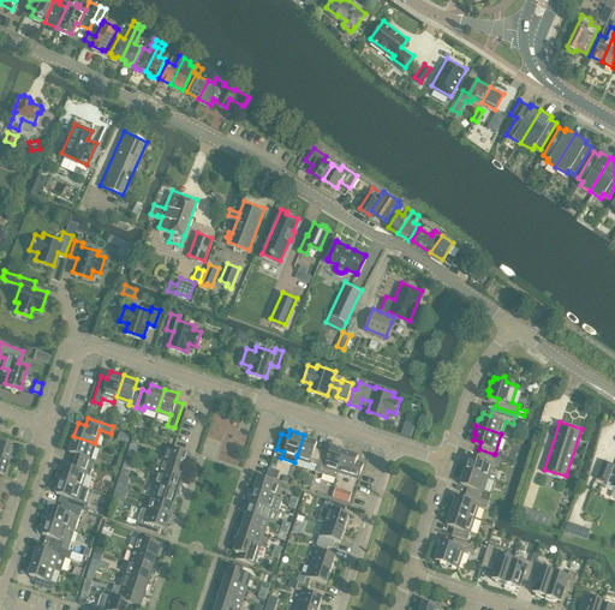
[(0,456),(7,459),(12,446),(5,443),(6,436),(0,434),(0,456)]
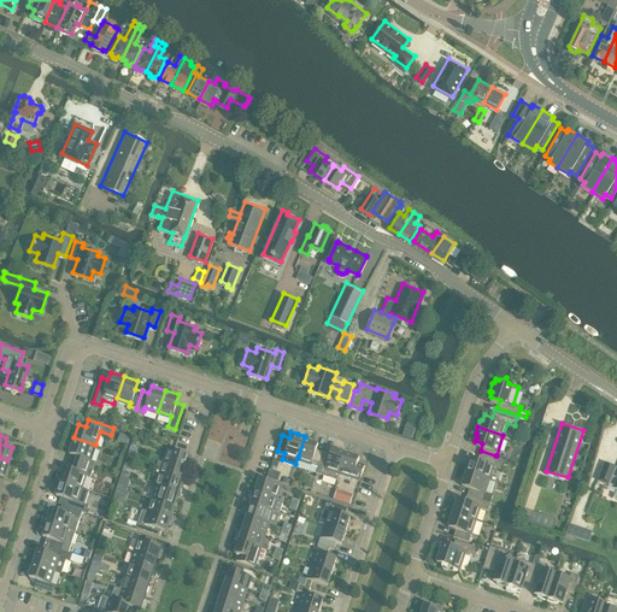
[(305,436),(298,458),(311,462),(318,464),(321,458),(319,458),(323,448),(317,446),(318,441),(312,439),(312,437),(305,436)]
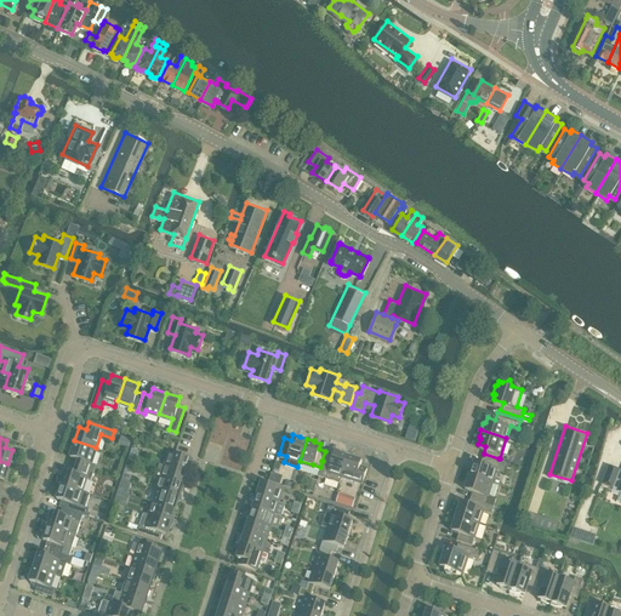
[(93,469),(96,462),(92,461),(96,448),(74,440),(70,454),(78,456),(75,463),(93,469)]
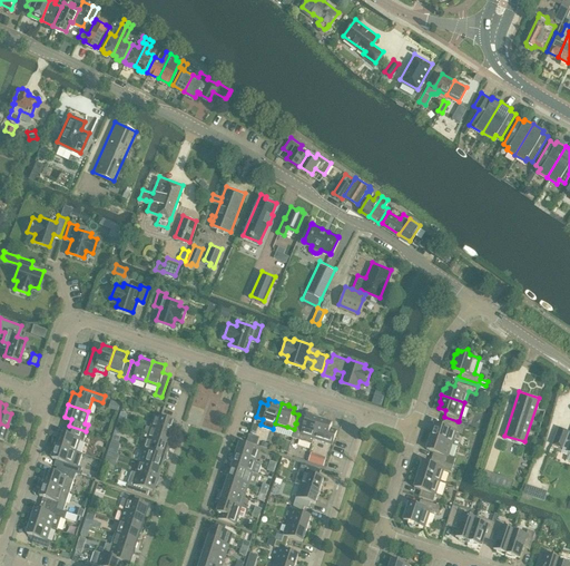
[(172,430),(173,427),(174,427),(176,419),(155,412),(151,423),(172,430)]
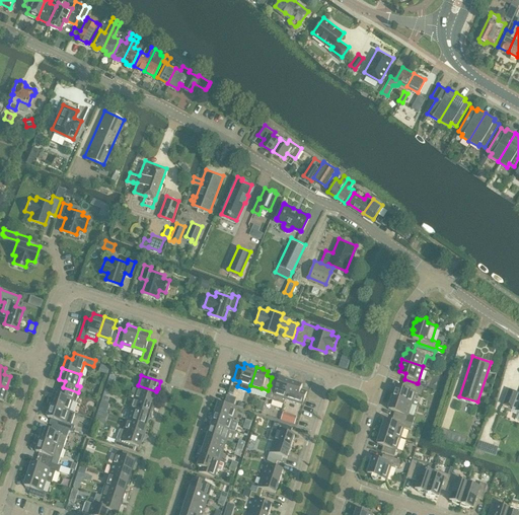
[(285,377),(279,375),(278,379),(272,377),(269,385),(270,385),(267,395),(284,400),(286,396),(285,396),(291,378),(285,376),(285,377)]
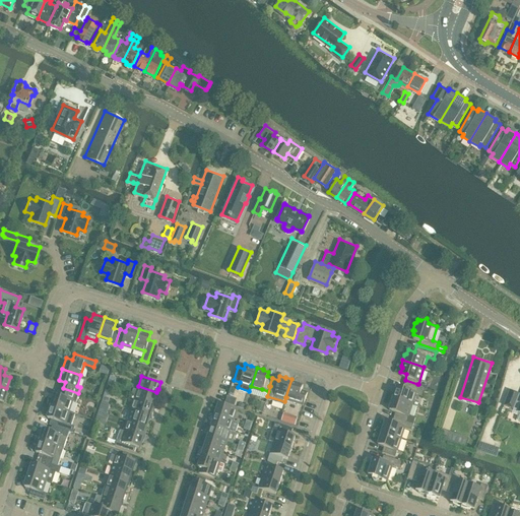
[(303,402),(308,389),(302,387),(303,383),(298,381),(291,379),(285,397),(286,397),(298,401),(298,400),(303,402)]
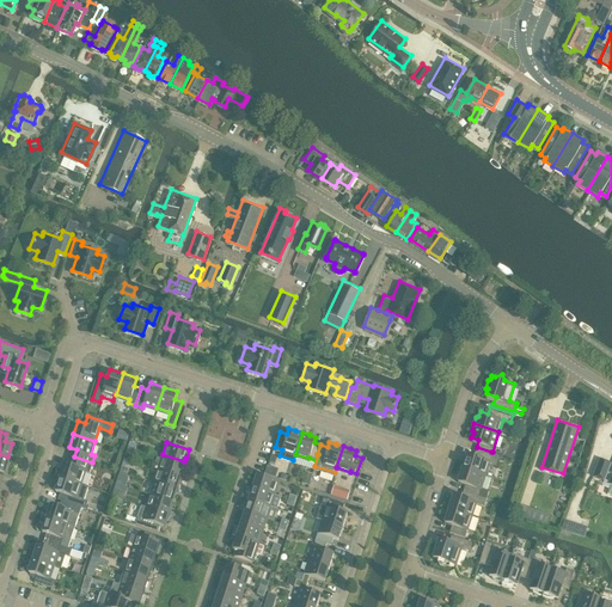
[(491,452),(477,447),(475,454),(467,452),(465,457),(463,458),(460,464),(485,472),(489,460),(497,463),(500,454),(493,452),(491,452)]
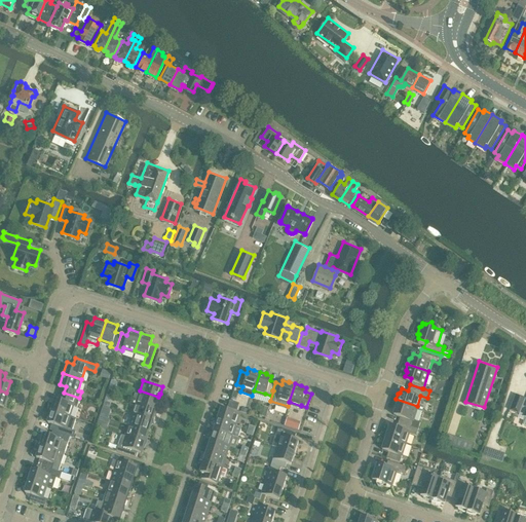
[(155,408),(157,402),(156,401),(158,397),(140,390),(136,402),(155,408)]
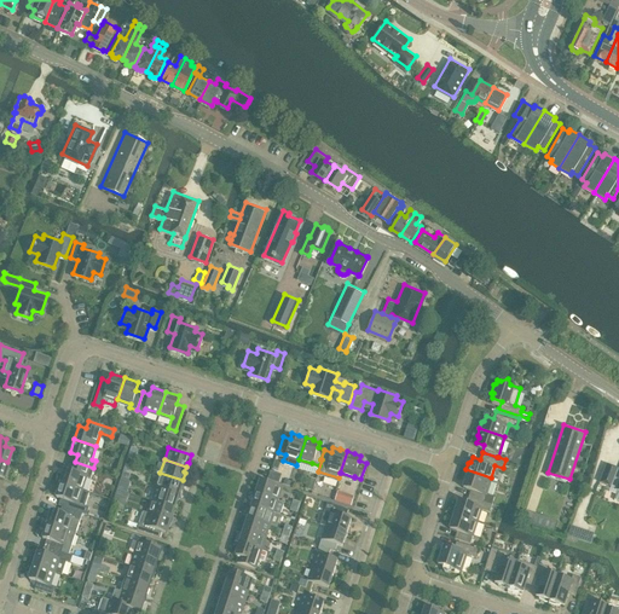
[(91,475),(93,468),(75,462),(73,469),(65,467),(61,480),(82,487),(87,474),(91,475)]
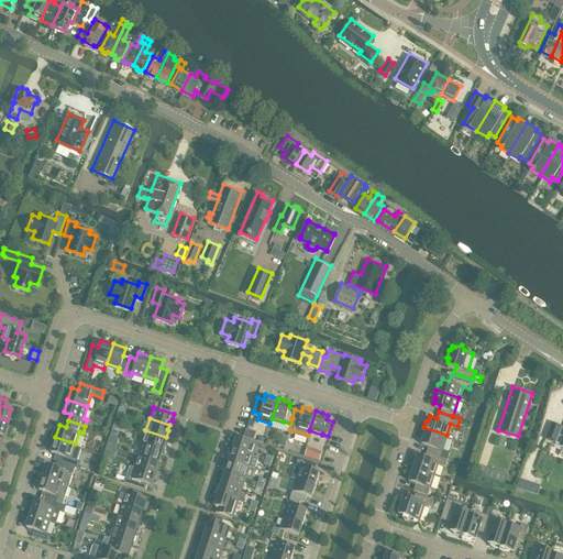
[(562,444),(562,425),(561,425),(562,424),(552,420),(551,420),(552,422),(547,436),(545,435),(545,436),(555,439),(556,439),(561,441),(561,442),(562,444)]
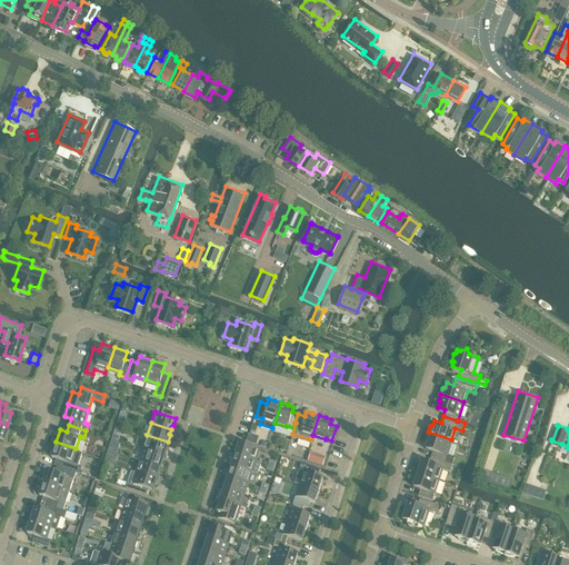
[(451,439),(428,432),(426,438),(427,440),(426,445),(432,447),(430,454),(445,458),(452,461),(455,454),(447,452),(451,439)]
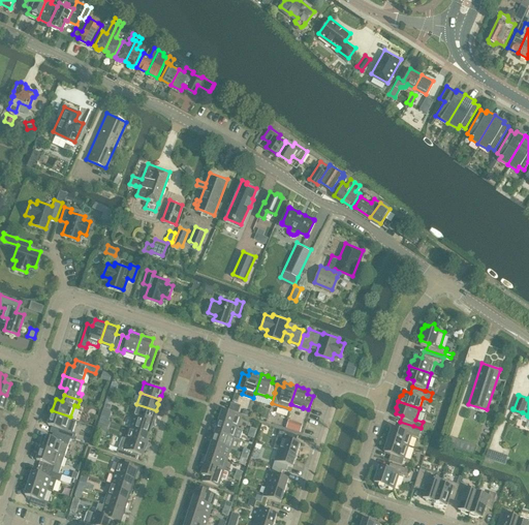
[(152,421),(153,417),(154,417),(156,410),(136,404),(133,414),(152,421)]
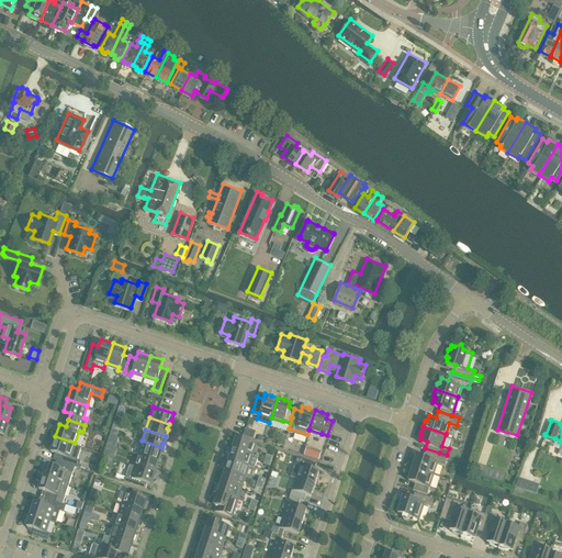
[(253,452),(256,439),(236,433),(235,437),(234,437),(232,445),(253,452)]
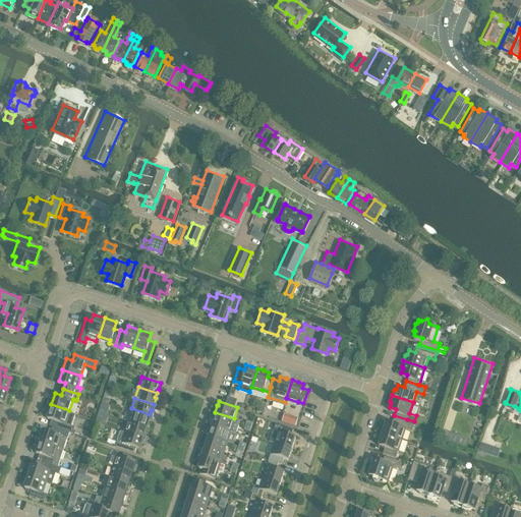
[(69,410),(51,404),(47,415),(54,417),(52,423),(69,429),(72,431),(74,424),(71,423),(75,411),(69,410)]
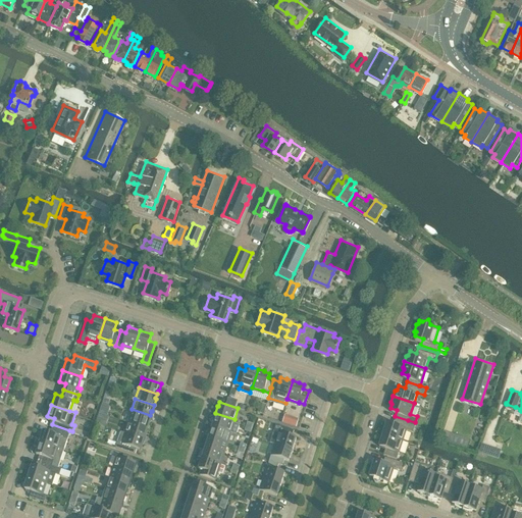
[(148,426),(150,419),(149,418),(150,415),(132,409),(128,419),(148,426)]
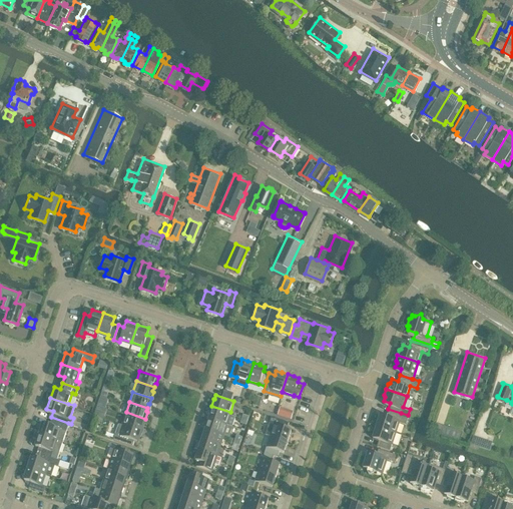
[(226,422),(230,412),(211,406),(209,412),(210,413),(209,416),(226,422)]
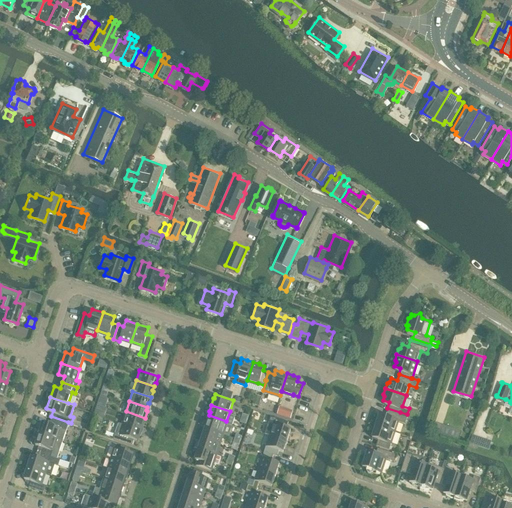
[(400,412),(387,408),(386,414),(379,412),(378,416),(376,417),(374,422),(395,429),(398,419),(405,421),(407,414),(400,412)]
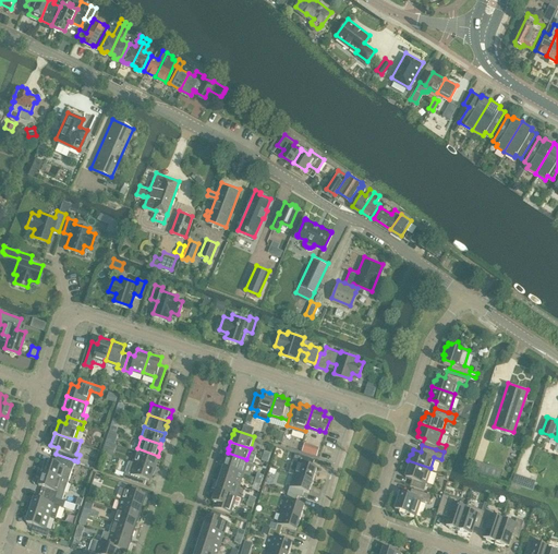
[(153,466),(154,462),(155,462),(158,456),(137,448),(133,459),(153,466)]
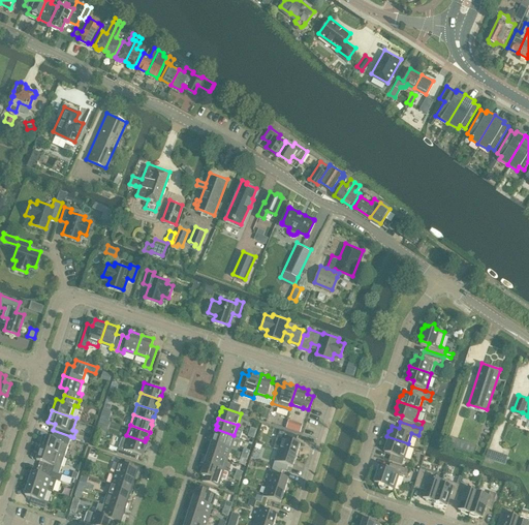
[(297,453),(299,446),(300,440),(296,439),(298,433),(279,427),(274,445),(279,446),(297,453)]
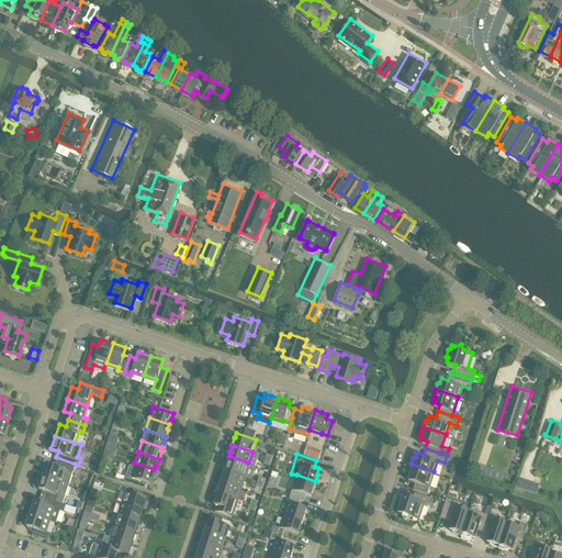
[(245,475),(248,462),(229,456),(227,460),(226,460),(224,467),(245,475)]
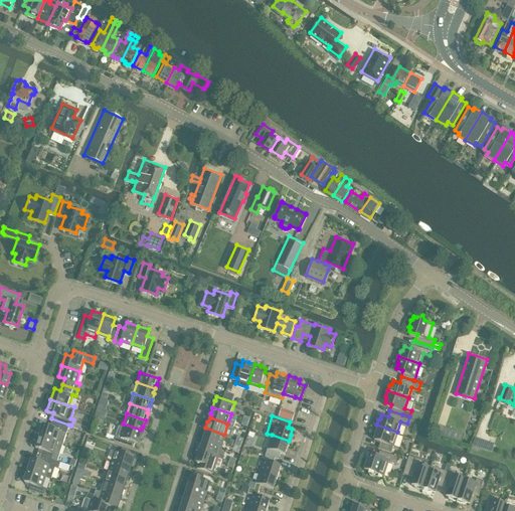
[(68,424),(51,418),(49,424),(43,421),(39,434),(62,442),(65,431),(66,431),(68,424)]
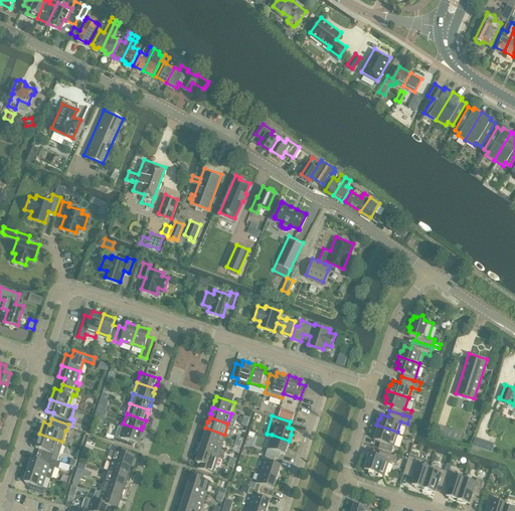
[(141,430),(123,423),(119,422),(116,434),(114,439),(133,445),(135,440),(139,441),(141,435),(140,434),(141,430)]
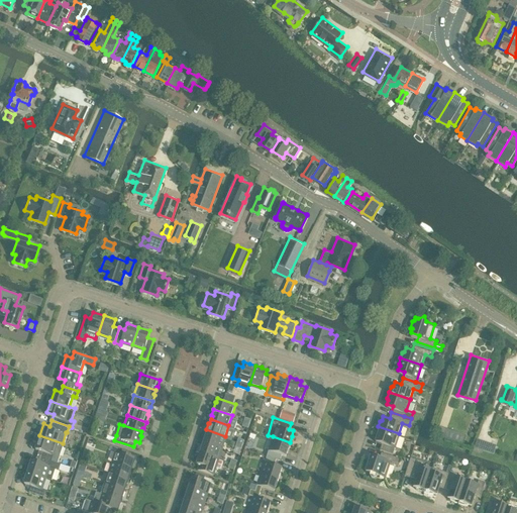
[(462,443),(466,432),(440,425),(437,435),(462,443)]
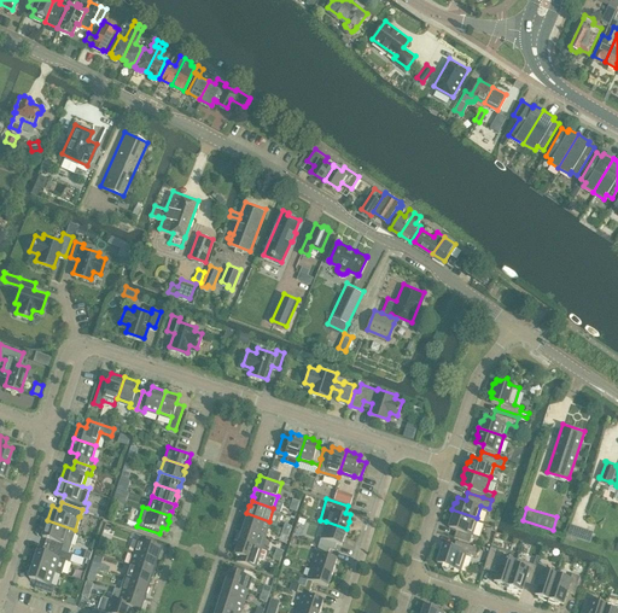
[(470,539),(477,518),(452,509),(449,517),(450,519),(449,524),(456,526),(454,535),(470,539)]
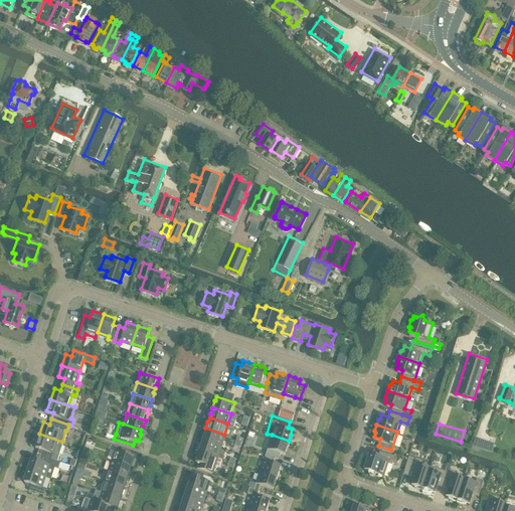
[(221,445),(224,435),(205,428),(203,435),(204,436),(203,439),(221,445)]
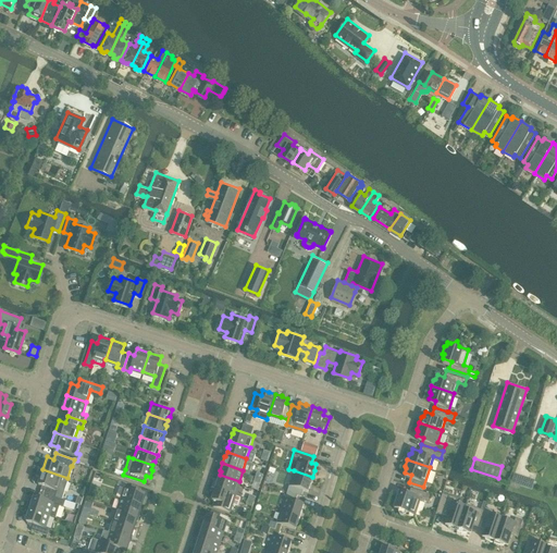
[(62,496),(67,478),(42,469),(38,481),(46,483),(44,490),(62,496)]
